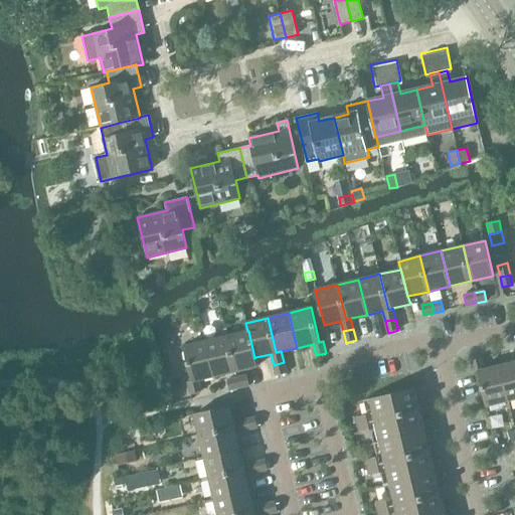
[(248,331),(247,331),(226,336),(235,371),(258,366),(255,357),(254,358),(248,331)]
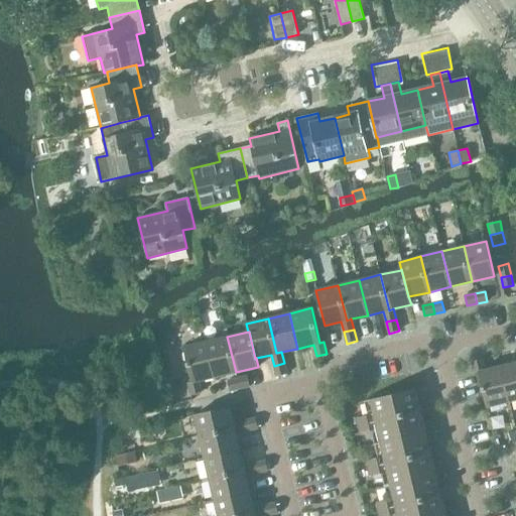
[(227,337),(206,342),(215,377),(236,372),(227,337)]
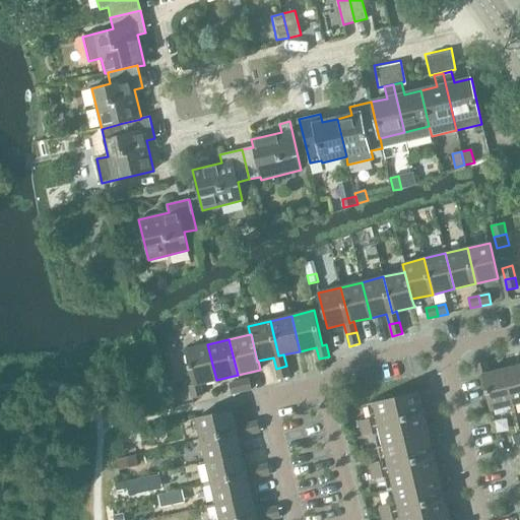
[(216,380),(207,344),(185,349),(194,385),(189,386),(192,397),(203,395),(200,384),(216,380)]
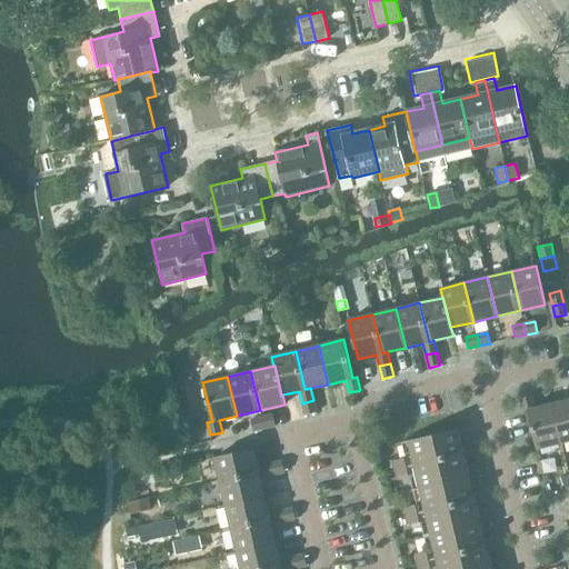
[(561,442),(552,403),(535,408),(531,396),(520,399),(523,411),(528,410),(537,449),(561,442)]
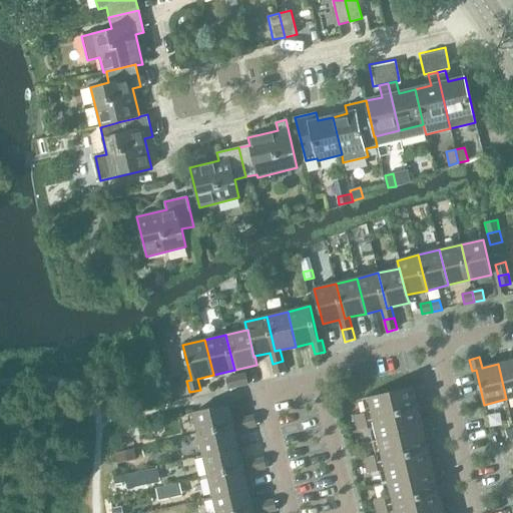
[(512,360),(498,364),(506,399),(512,397),(512,360)]
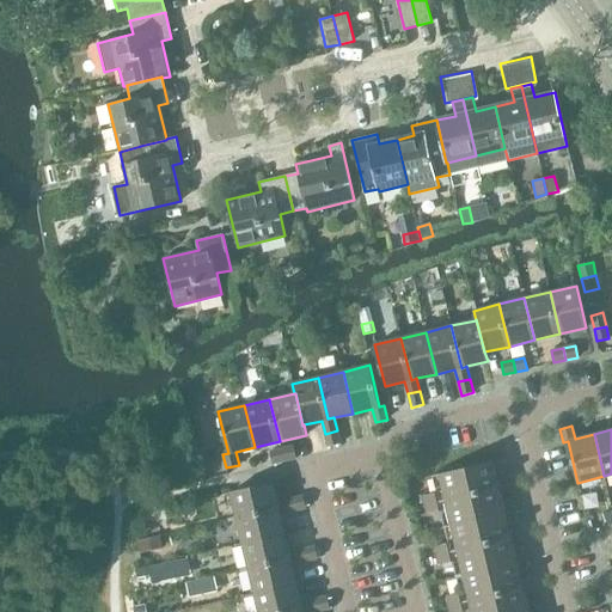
[(337,430),(325,434),(328,447),(340,444),(337,430)]
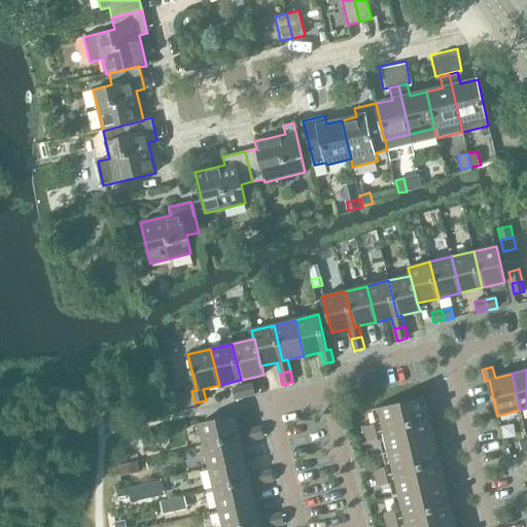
[(252,384),(242,387),(245,397),(255,394),(252,384)]
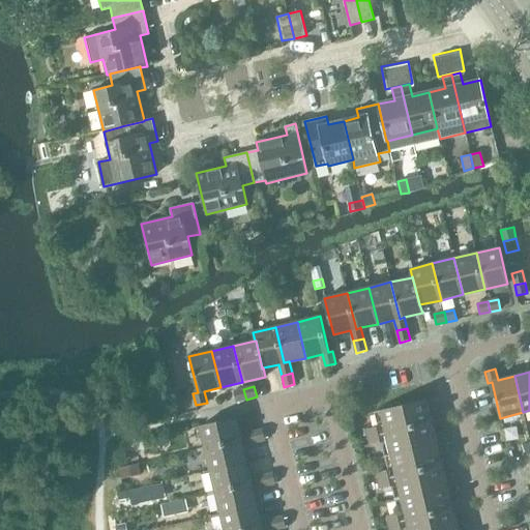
[(246,400),(243,389),(234,391),(236,402),(246,400)]
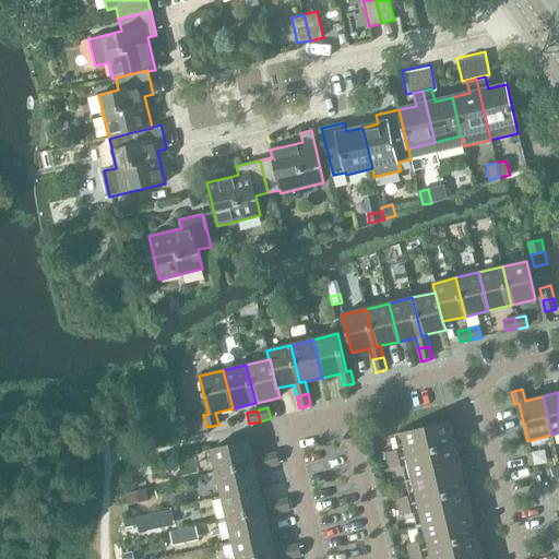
[(461,430),(459,420),(450,423),(450,421),(395,435),(399,450),(387,453),(390,470),(403,466),(406,482),(470,466),(467,456),(459,459),(453,432),(461,430)]
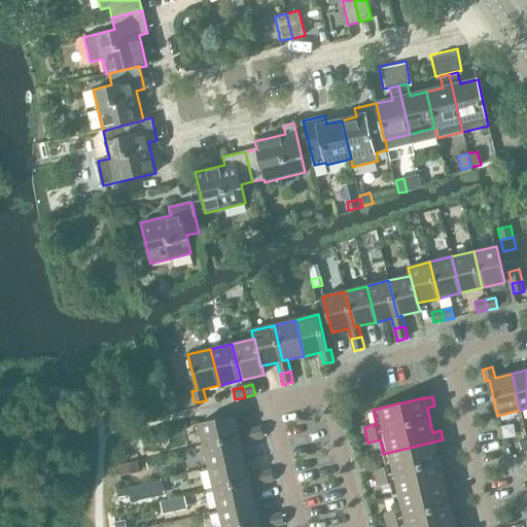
[(199,423),(204,446),(240,437),(239,432),(235,415),(199,423)]
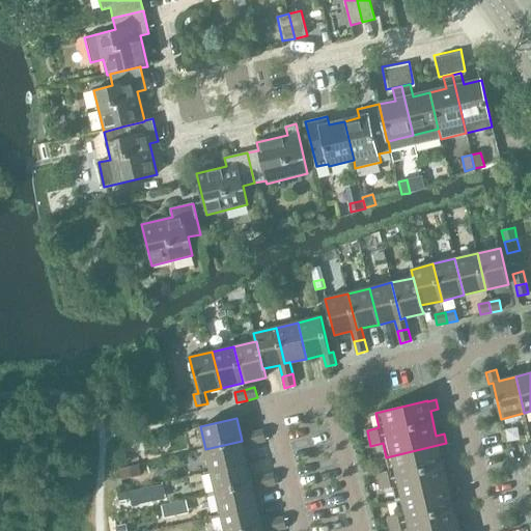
[(252,434),(254,444),(266,441),(262,430),(252,434)]
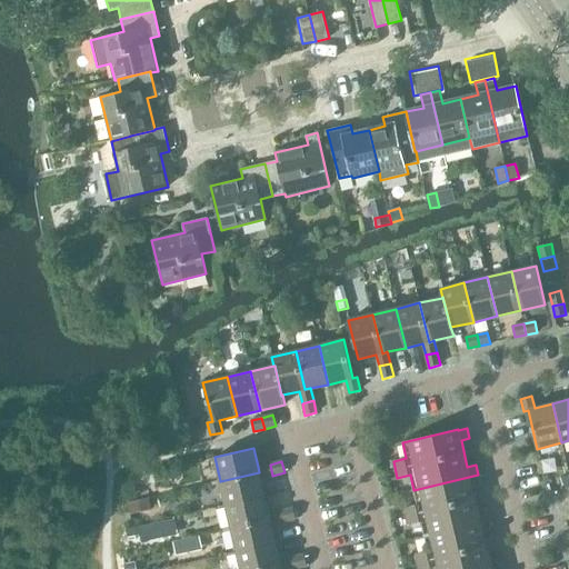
[(220,481),(226,505),(265,496),(260,478),(272,476),(270,465),(258,467),(259,472),(220,481)]
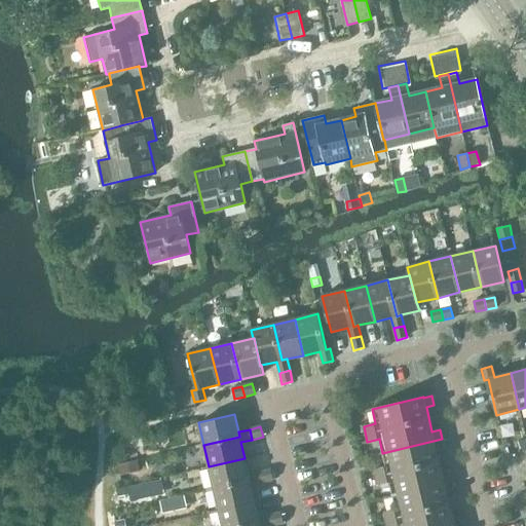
[(444,448),(442,439),(382,453),(385,466),(374,470),(377,485),(389,483),(392,496),(452,482),(450,473),(442,475),(436,450),(444,448)]
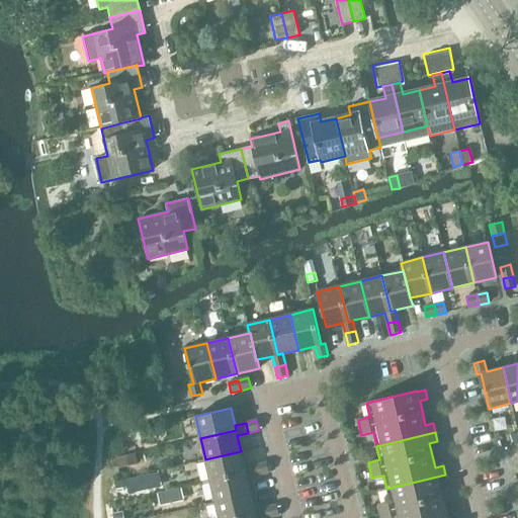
[(205,459),(210,481),(246,472),(245,467),(241,451),(205,459)]
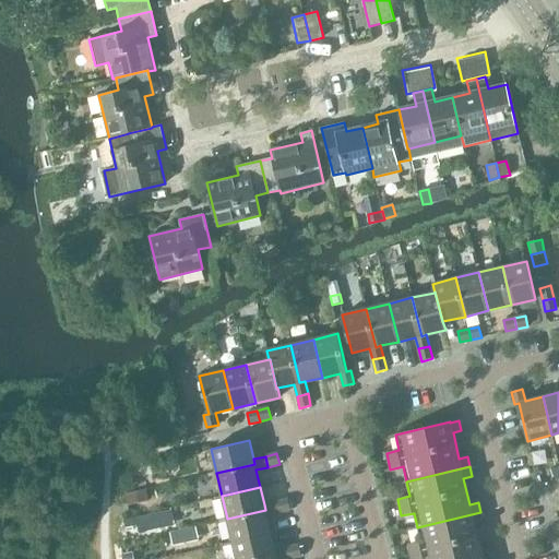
[(137,494),(126,496),(128,506),(139,503),(137,494)]
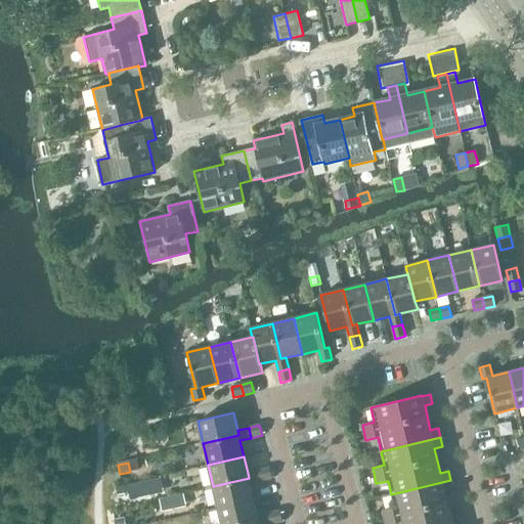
[(258,471),(261,481),(272,478),(269,468),(258,471)]
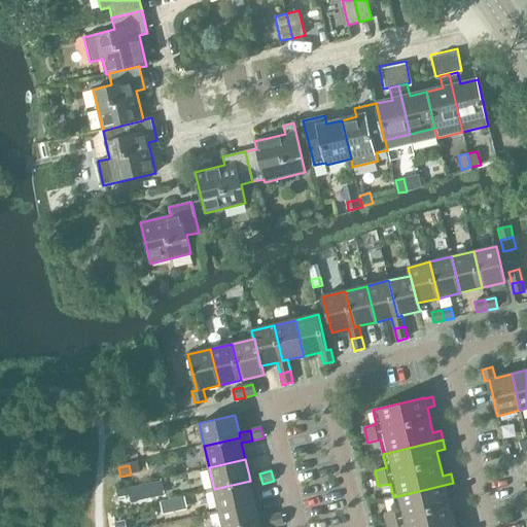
[(214,489),(219,511),(255,502),(251,486),(262,484),(259,473),(249,476),(250,481),(214,489)]
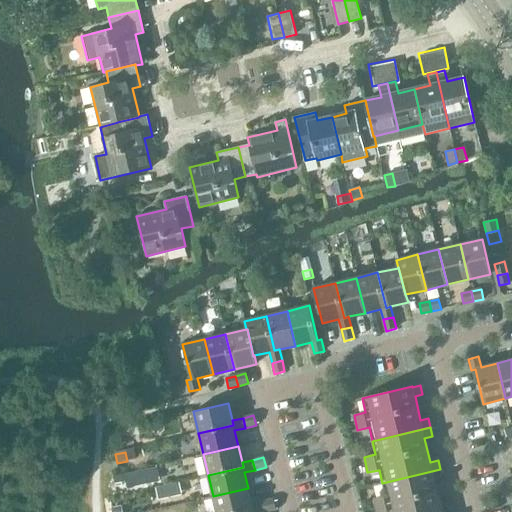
[(442,479),(440,469),(382,483),(385,496),(374,499),(376,511),(386,511),(389,511),(388,511),(446,511),(450,511),(447,502),(440,504),(434,480),(442,479)]
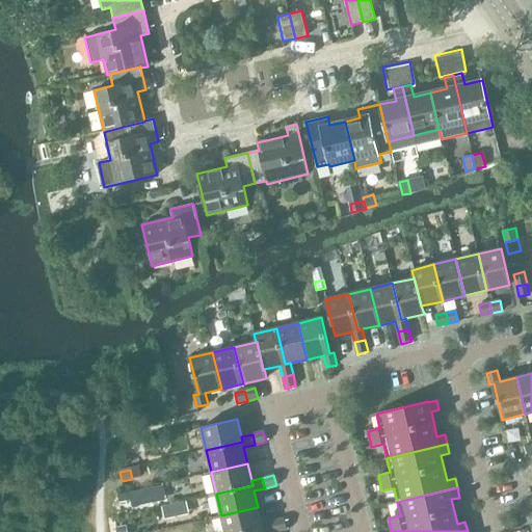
[(145,488),(117,495),(120,502),(131,500),(132,506),(149,503),(145,488)]
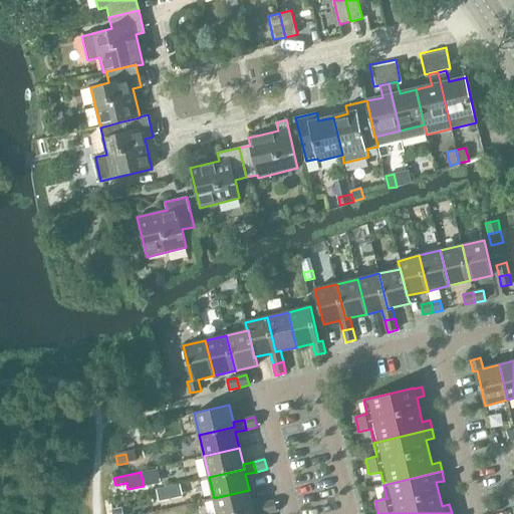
[(180,485),(156,490),(159,502),(183,496),(180,485)]
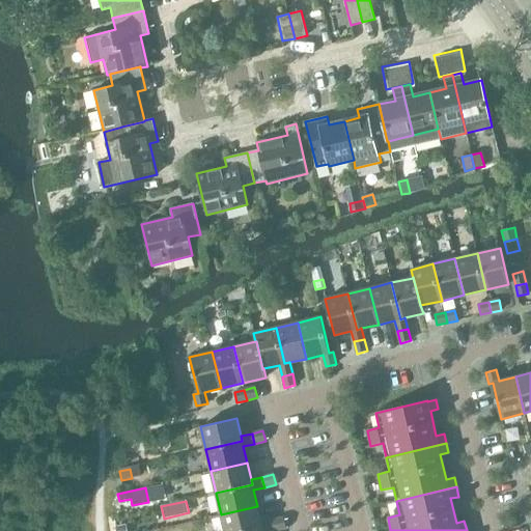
[(221,514),(224,530),(249,530),(262,528),(261,523),(257,506),(221,514)]
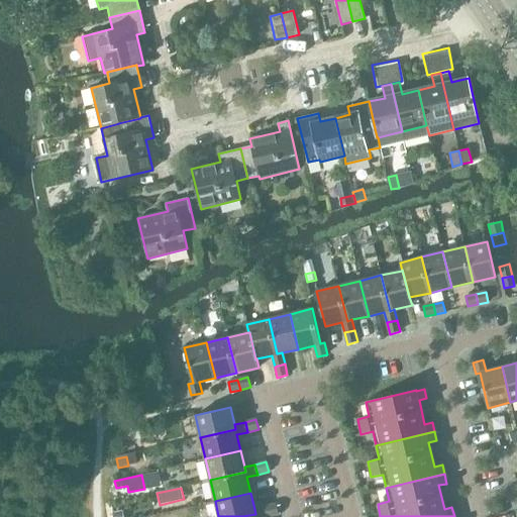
[(276,504),(265,507),(268,516),(279,514),(276,504)]
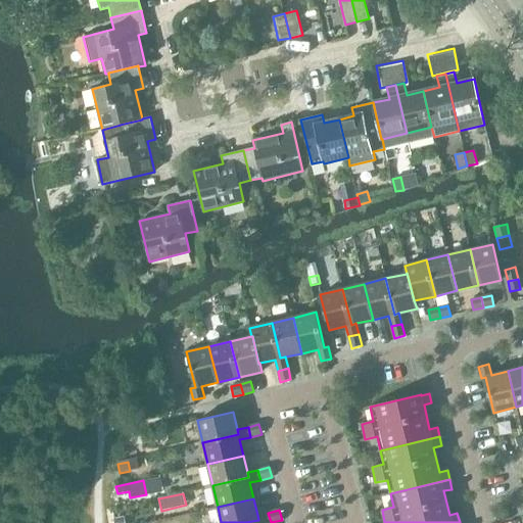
[(258,520),(245,522),(269,522),(271,522),(268,513),(257,515),(258,520)]
